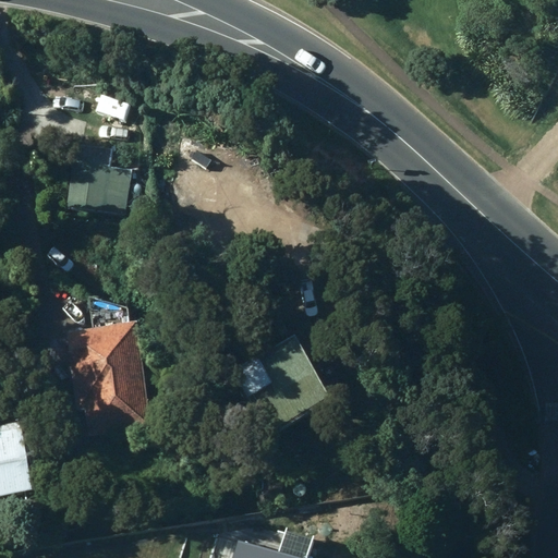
[(108,162),(72,158),(65,210),(102,215),(105,199),(130,203),(133,170),(107,167),(108,162)]
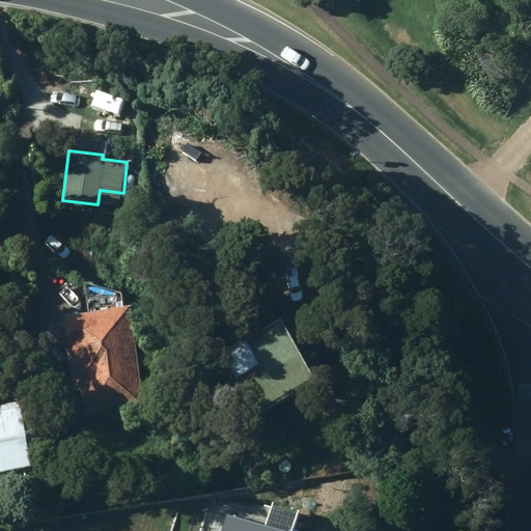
[(143,403),(129,303),(63,312),(74,383),(80,382),(84,412),(143,403)]
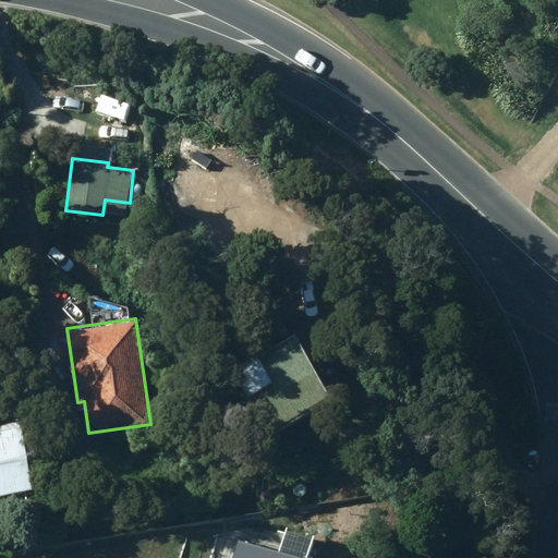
[(269,339),(286,331),(281,322),(265,330),(269,339)]
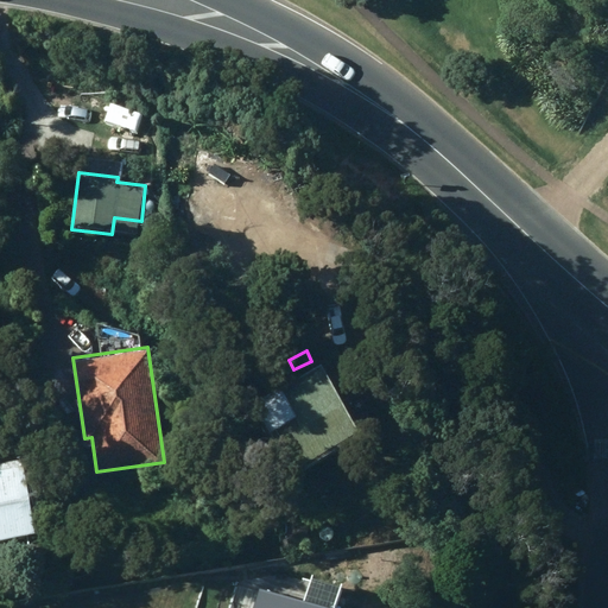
[(320,362),(253,400),(271,431),(276,428),(298,468),(360,432),(320,362)]
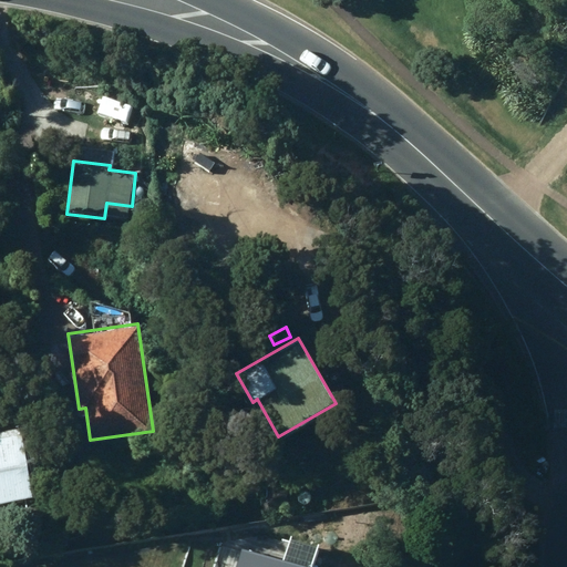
[(0,501),(31,495),(18,426),(0,430),(0,501)]
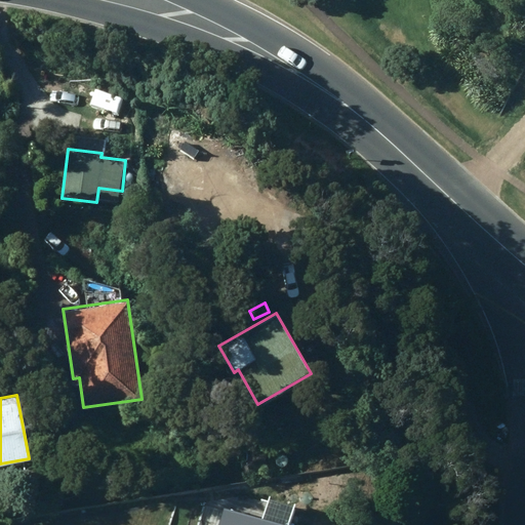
[(219,524),(273,524),(225,510),(219,524)]
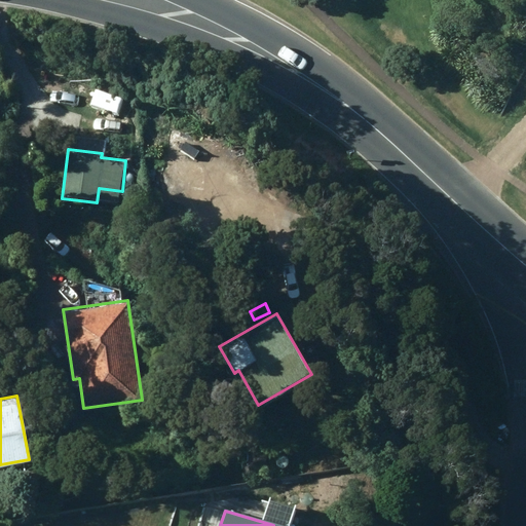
All buildings are outlined.
